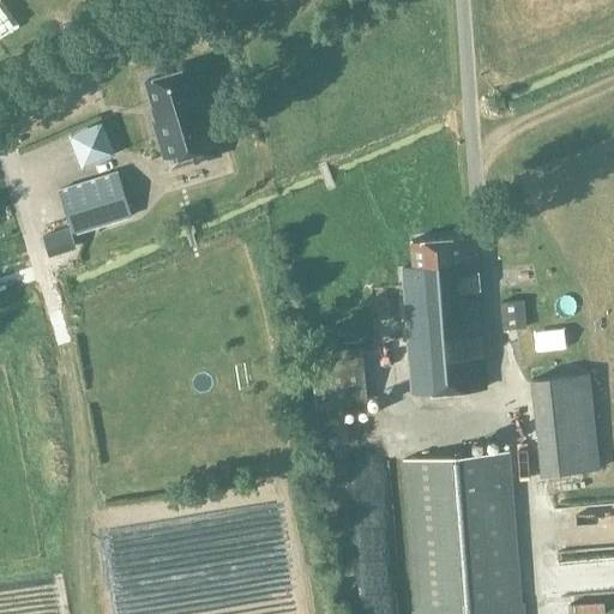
[(187,68),(145,80),(154,107),(158,106),(162,120),(157,121),(169,157),(191,150),(194,163),(220,156),(204,107),(196,109),(191,96),(196,95),(187,68)]
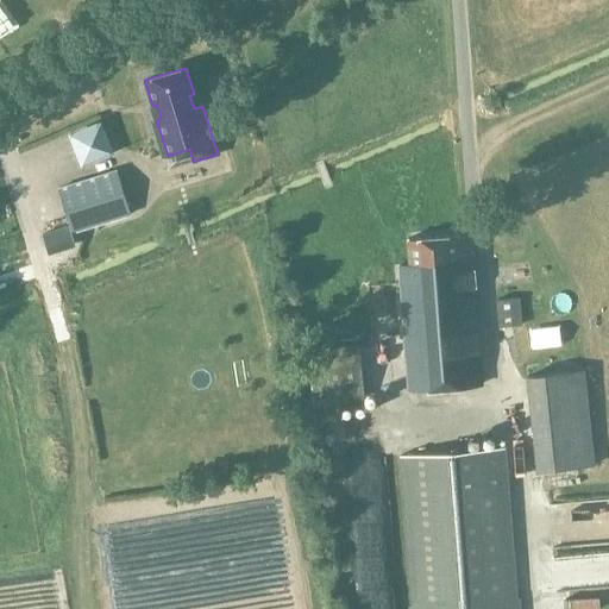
[(98,119),(66,132),(80,165),(112,152),(98,119)]
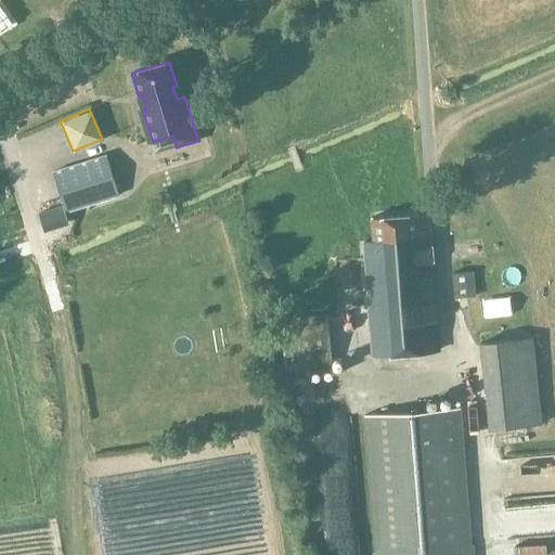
[(106,155),(52,172),(65,214),(119,196),(106,155)]
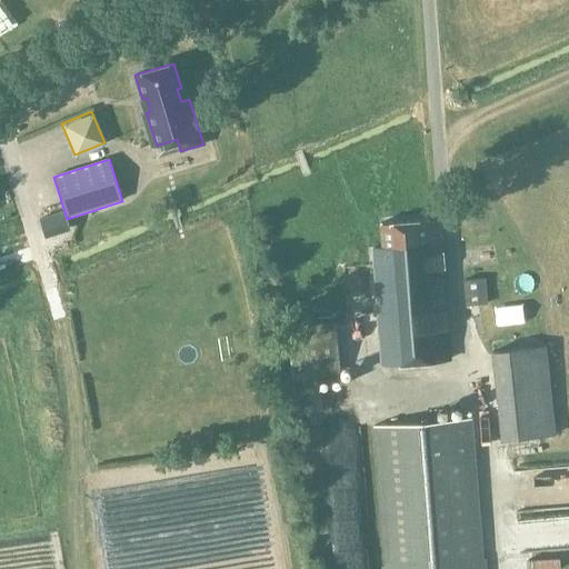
[(61,211),(37,218),(42,237),(67,229),(61,211)]
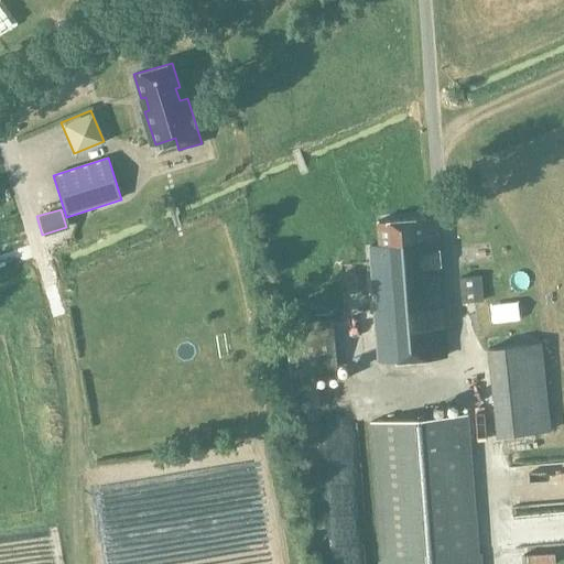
[(424,219),(378,223),(379,247),(369,248),(379,362),(444,358),(435,243),(437,243),(435,221),(424,223),(424,219)]
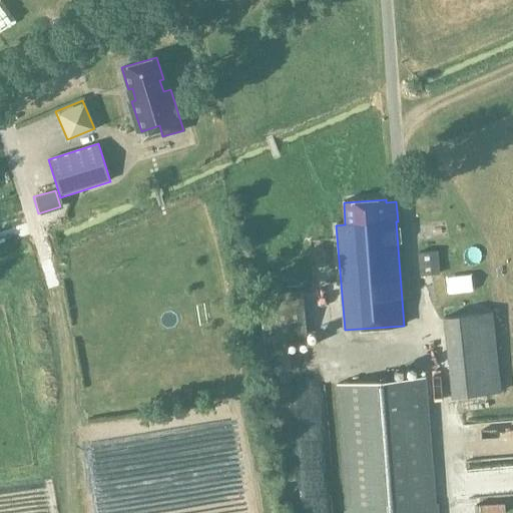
[(439,275),(439,252),(419,252),(420,276),(439,275)]
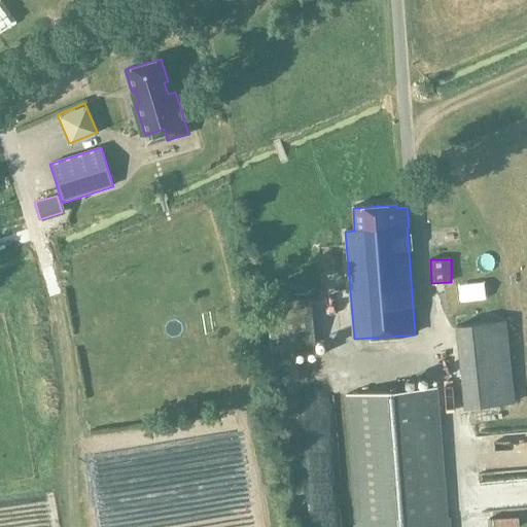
[(323,282),(324,300),(322,300),(323,312),(340,311),(338,281),(323,282)]
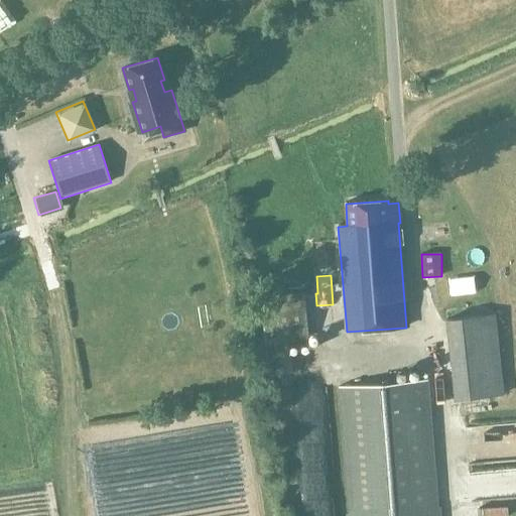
[(309,345),(304,292),(260,297),(265,347),(309,345)]
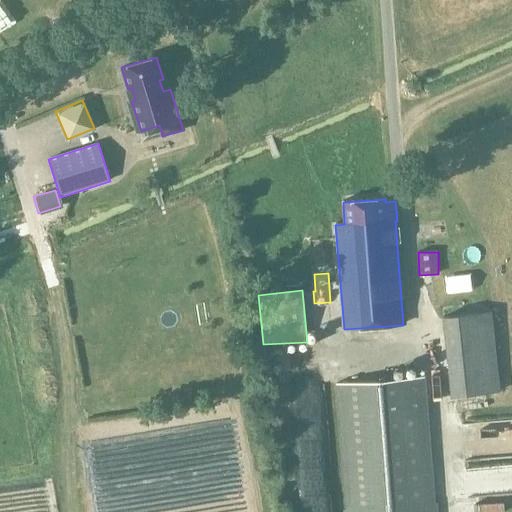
[(443,317),(452,397),(499,392),(491,312),(443,317)]
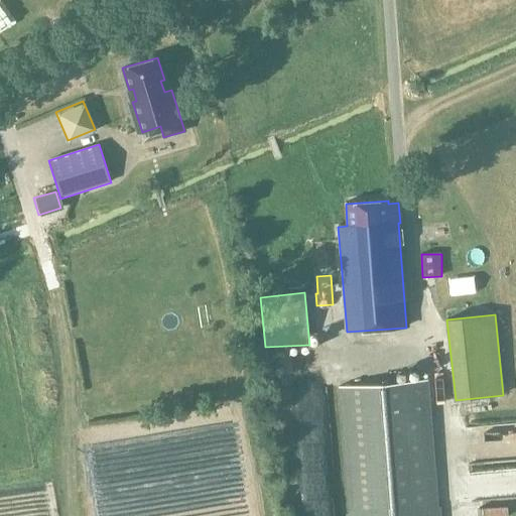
[(315,377),(294,378),(297,467),(318,466),(315,377)]
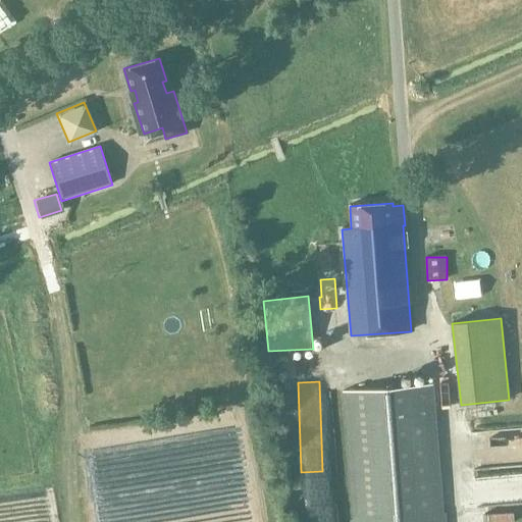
[(343,390),(353,521),(442,521),(432,384),(343,390)]
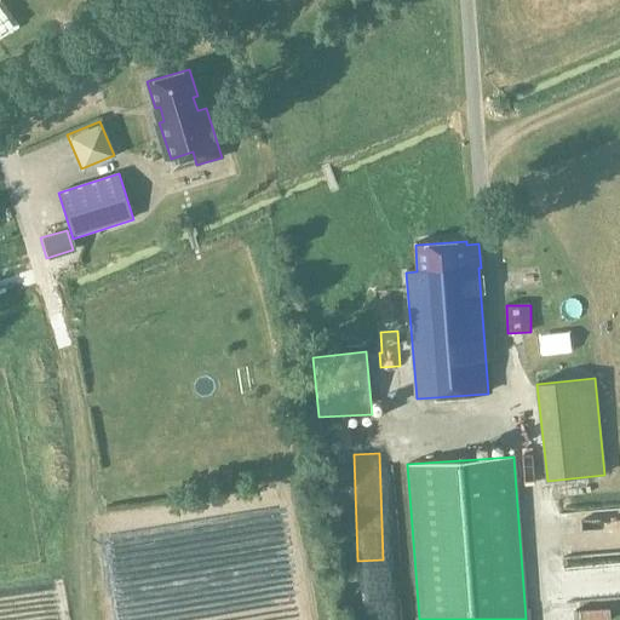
[(619,523),(595,523),(595,540),(619,540),(619,523)]
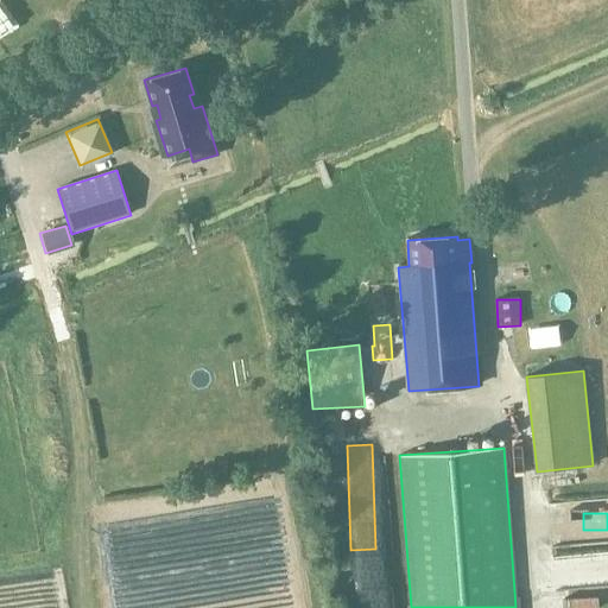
[(568,578),(607,576),(607,542),(549,546),(550,564),(580,562),(581,574),(568,575),(568,578)]
